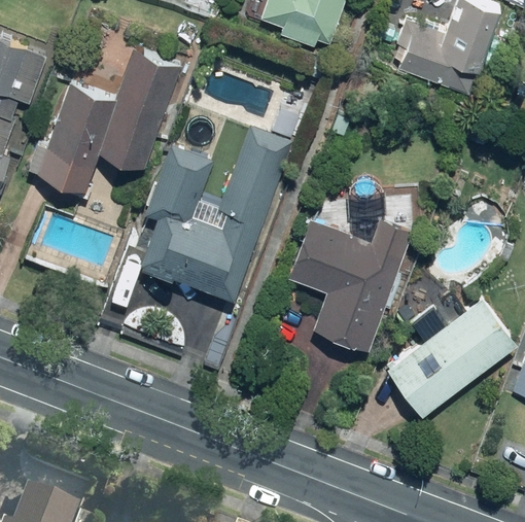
[(347,0),(269,0),(261,20),(284,28),(281,35),(316,47),(318,40),(331,45),(347,0)]
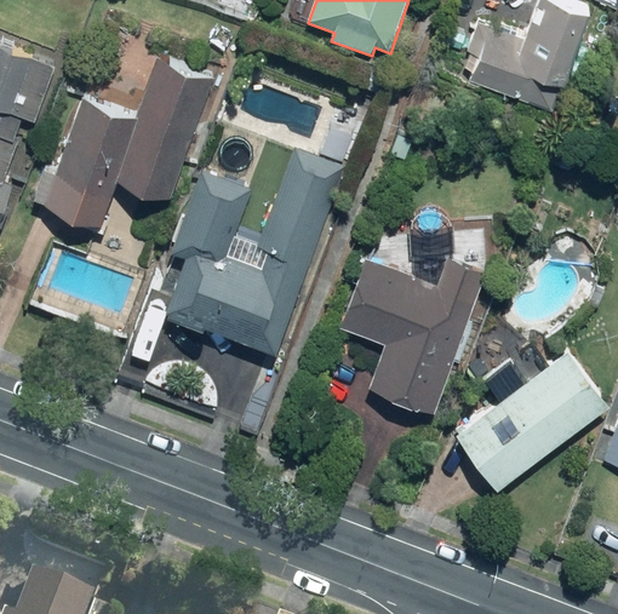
[(589,10),(560,0),(536,0),(524,36),(479,22),(458,79),(554,112),(589,10)]
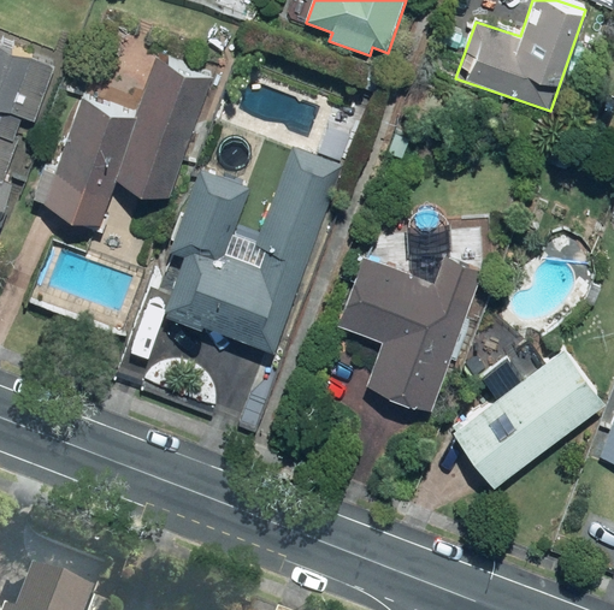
[(0,224),(15,187),(5,183),(19,144),(16,143),(25,118),(36,123),(58,67),(0,45),(0,224)]
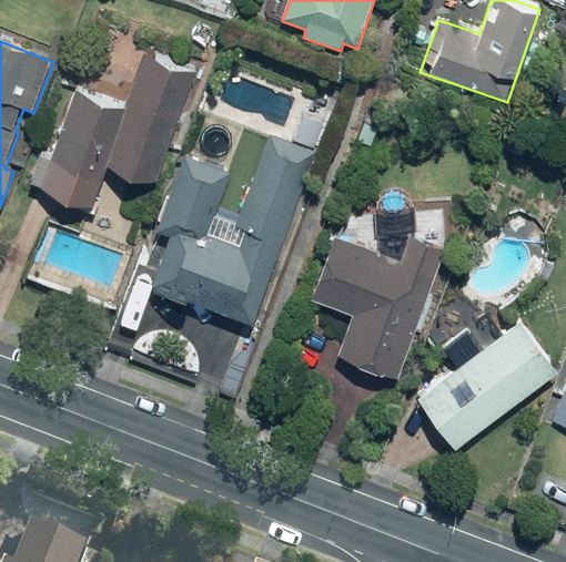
[(200,74),(148,55),(128,110),(77,92),(52,160),(41,155),(31,183),(42,187),(41,192),(93,210),(109,167),(159,185),(200,74)]
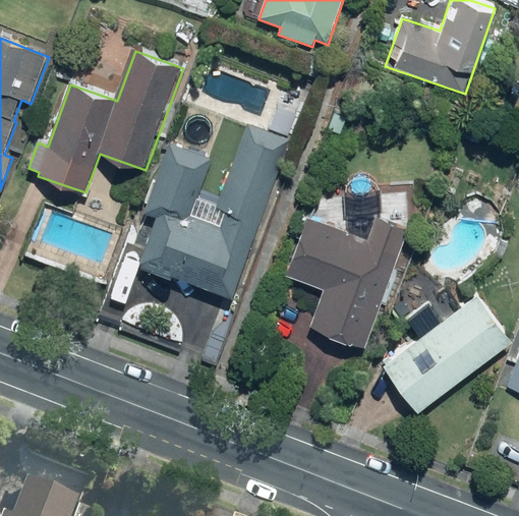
[(157,211),(138,259),(141,260),(139,264),(169,275),(170,271),(231,295),(291,140),(248,124),(210,221),(190,214),(212,159),(169,142),(145,206),(157,211)]
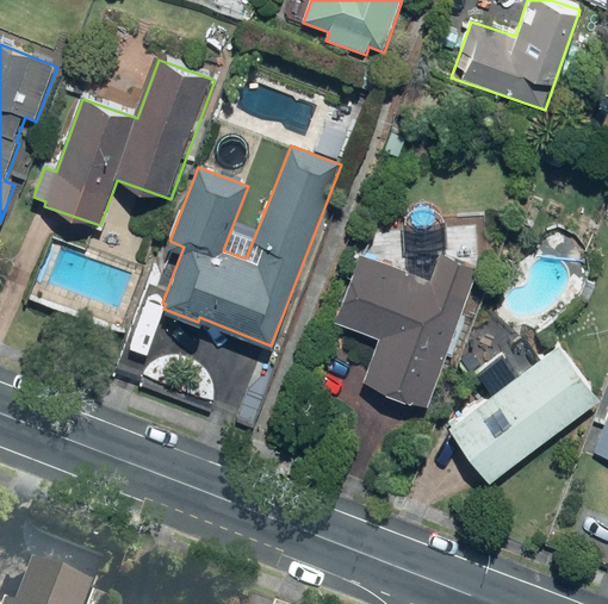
[(430,282),(359,254),(333,318),(378,336),(361,377),(426,402),(478,269),(441,255),(430,282)]
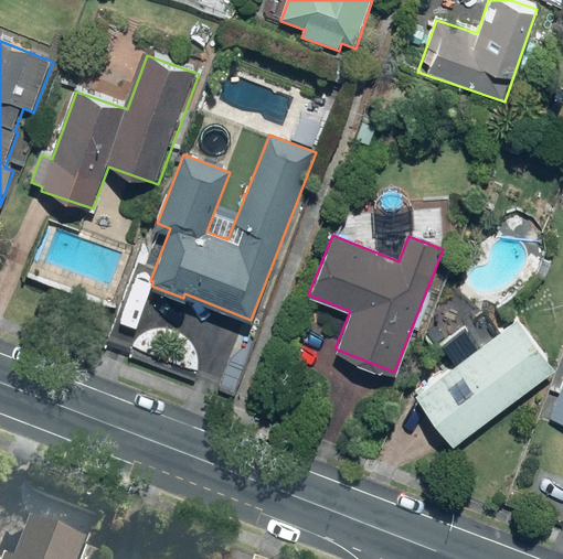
[(516,315),(413,391),(450,441),(453,440),(457,445),(530,390),(527,386),(553,366),(516,315)]
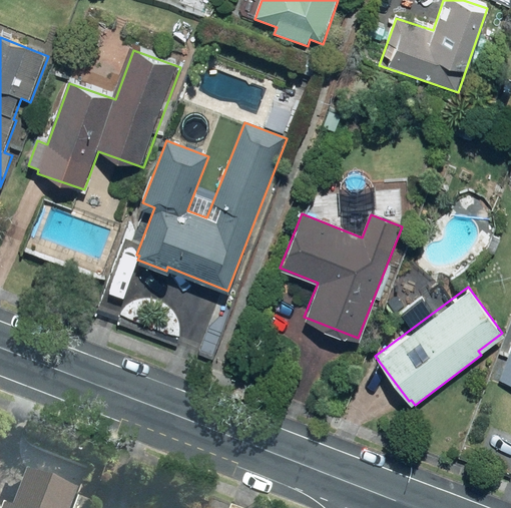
[(510,351),(498,384),(510,388),(510,351)]
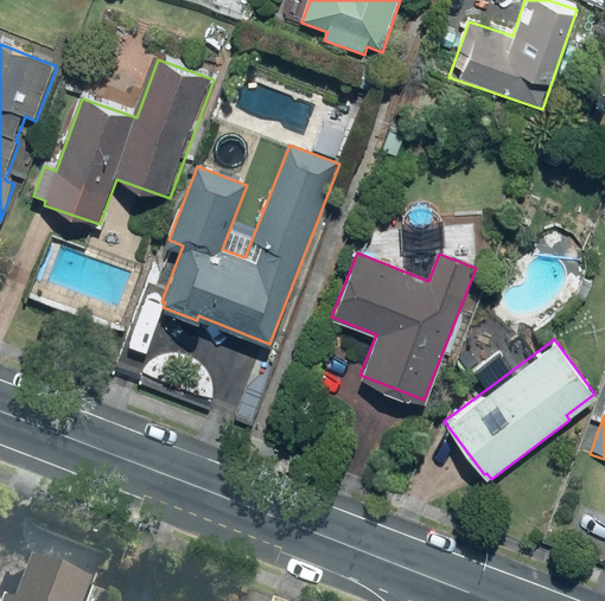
[(87,600),(91,588),(32,566),(18,600),(87,600)]
